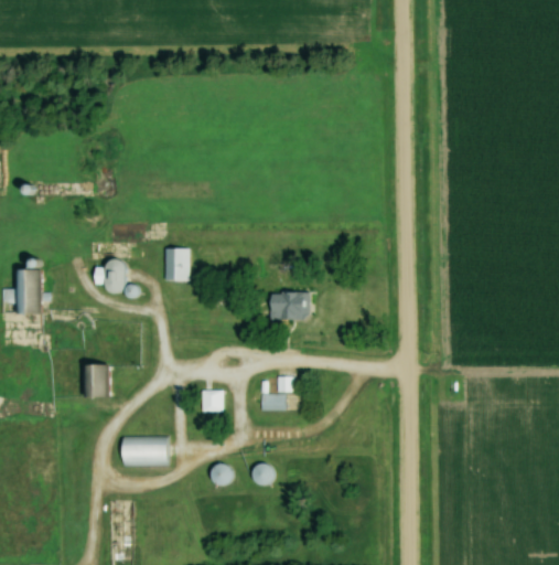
[(150,223),(111,223),(111,243),(150,243),(150,223)]
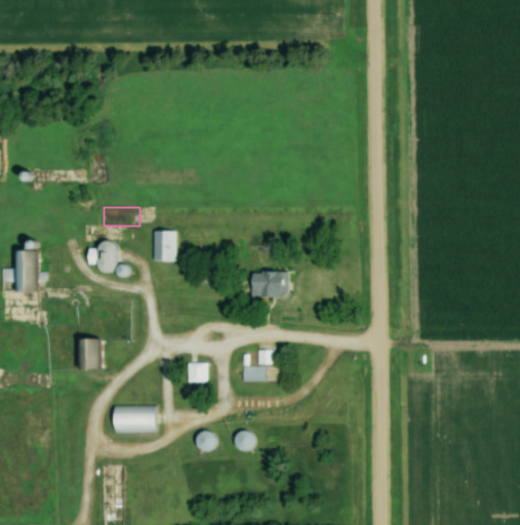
[(177,230),(155,230),(155,258),(177,258),(177,230)]
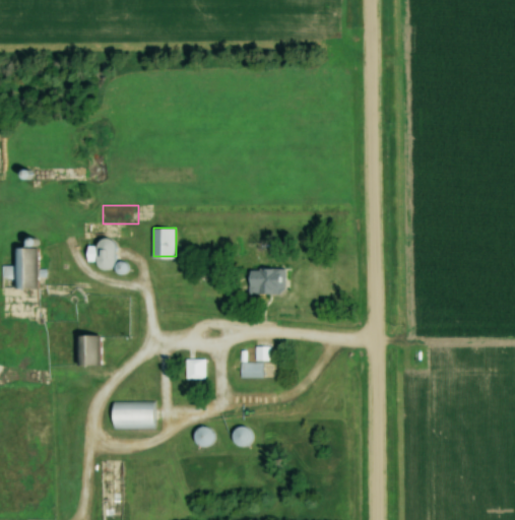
[(244,284),(258,284),(258,294),(290,294),(290,267),(244,267),(244,284)]
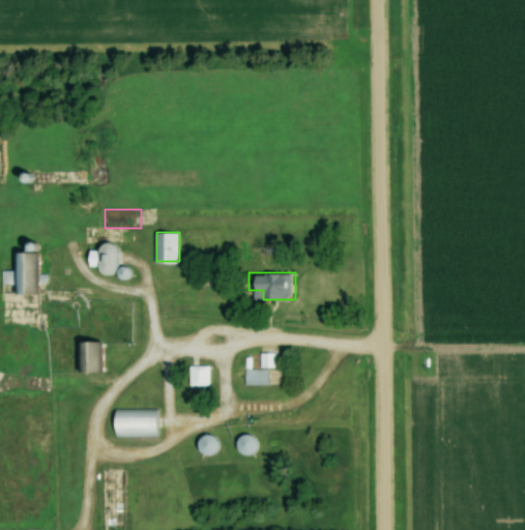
[(101,340),(81,340),(81,372),(101,372),(101,340)]
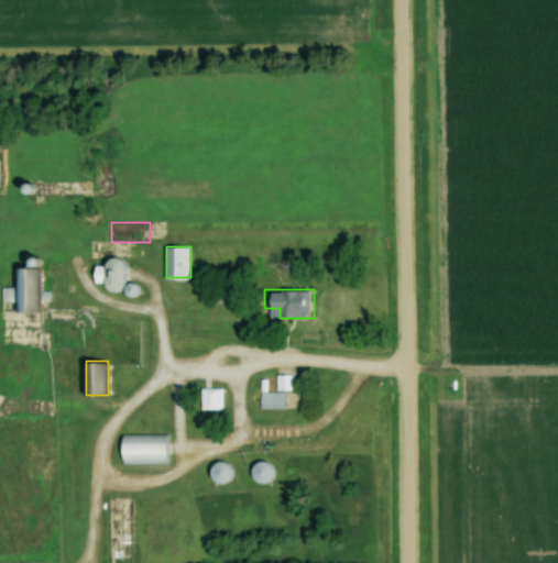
[(226,389),(204,389),(204,410),(226,410),(226,389)]
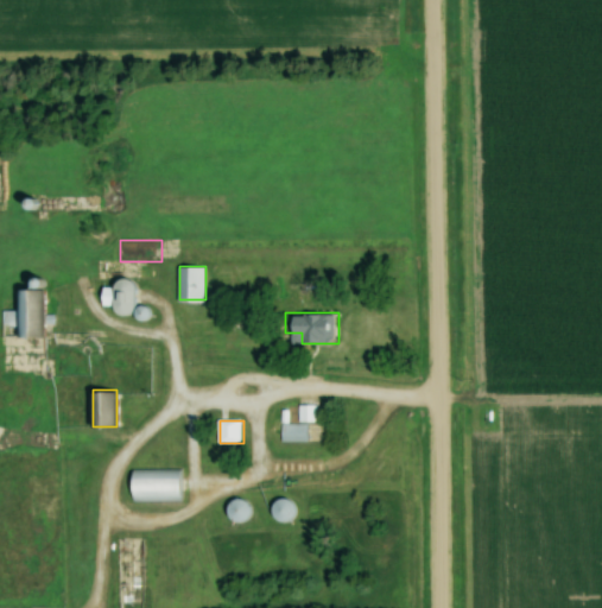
[(283,443),(310,443),(310,425),(283,425),(283,443)]
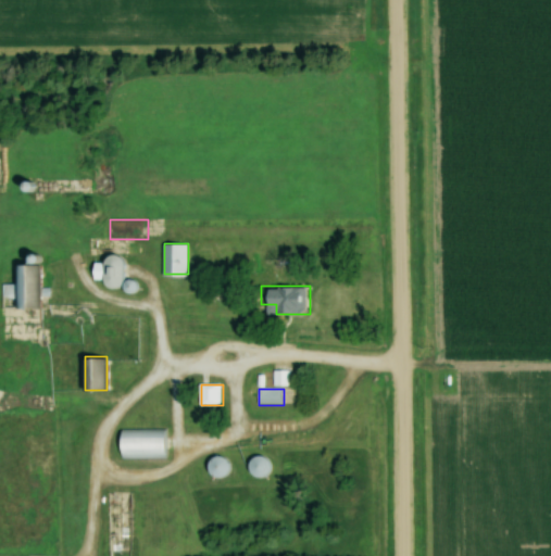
[(170,430),(119,430),(119,458),(170,458),(170,430)]
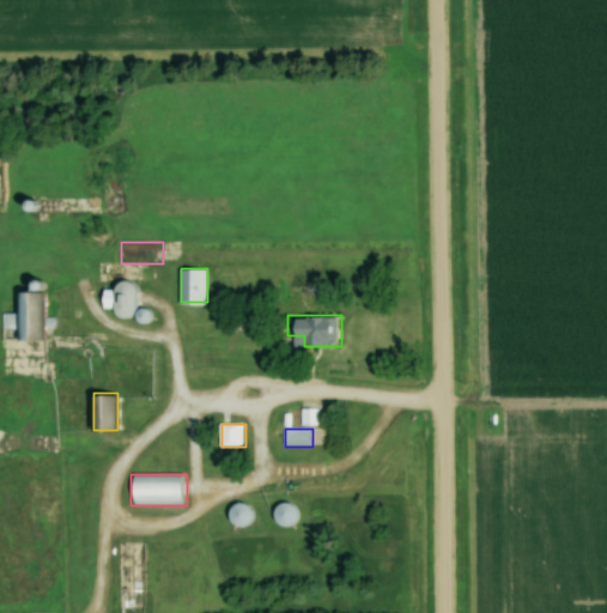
[(246,501),(229,513),(240,528),(258,516),(246,501)]
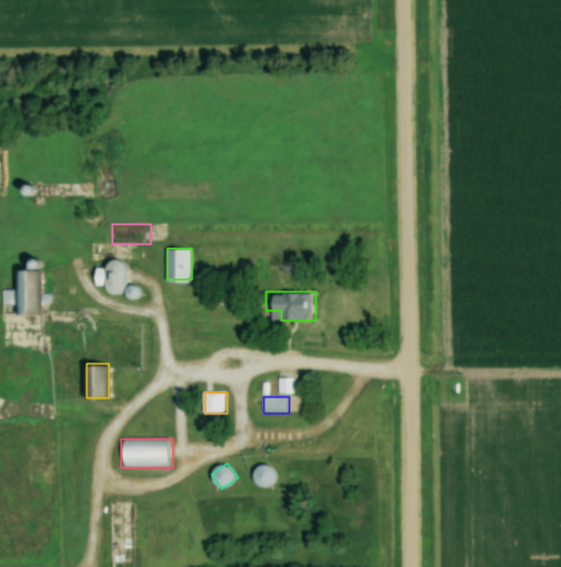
[(258,467),(258,485),(273,485),(272,467),(258,467)]
